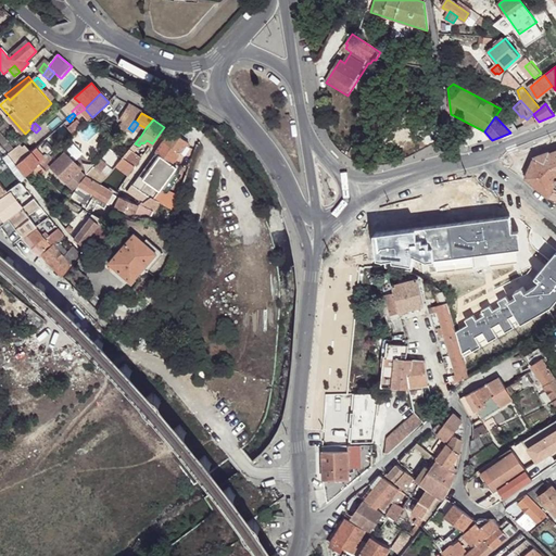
[(133,131),(140,137),(146,128),(138,124),(133,131)]
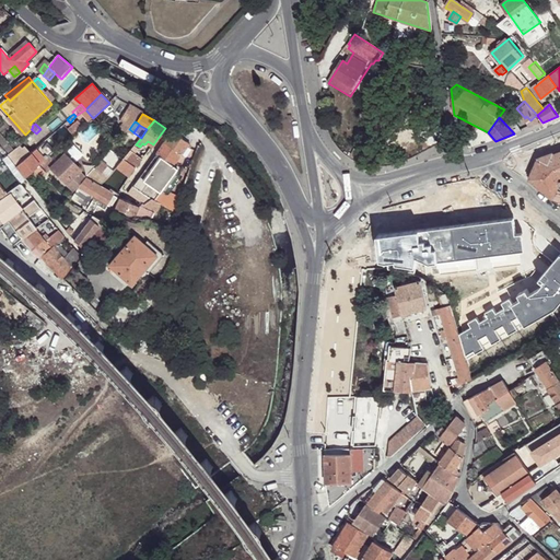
[(0,132),(0,144),(10,156),(15,151),(0,132)]
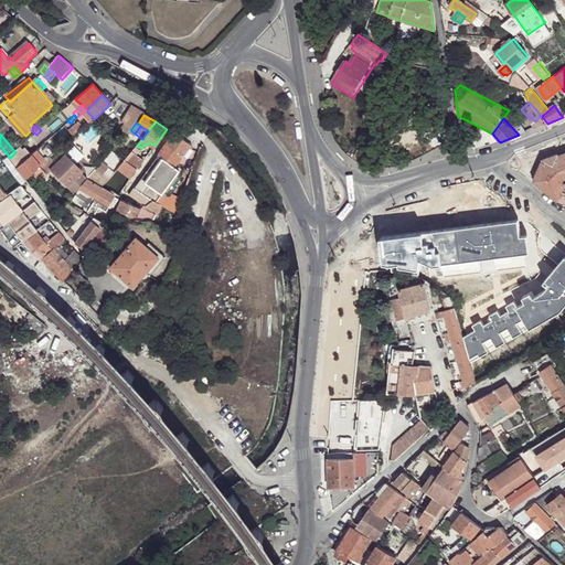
[(174,134),(159,156),(162,159),(174,167),(190,145),(174,134)]
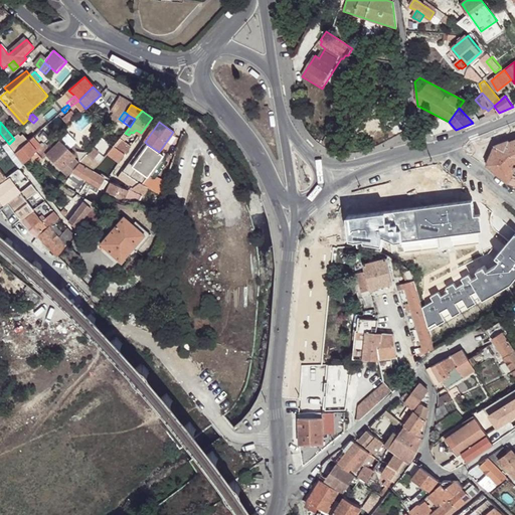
[(120,137),(114,145),(125,154),(131,146),(120,137)]
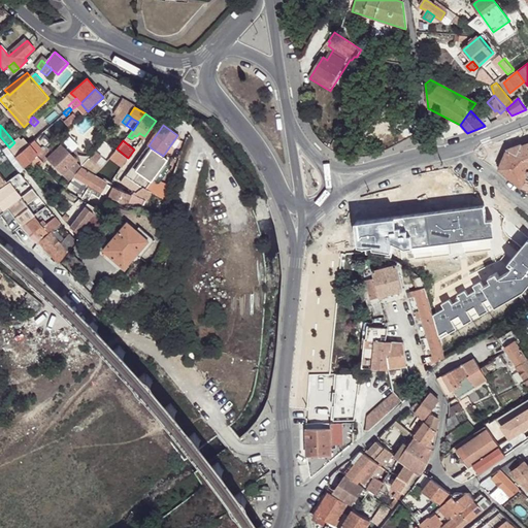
[(14,142),(9,147),(19,159),(23,155),(14,142)]
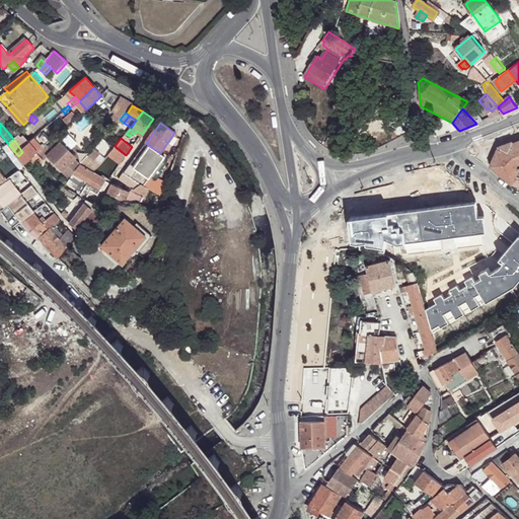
[(54,152),(61,145),(57,141),(50,148),(54,152)]
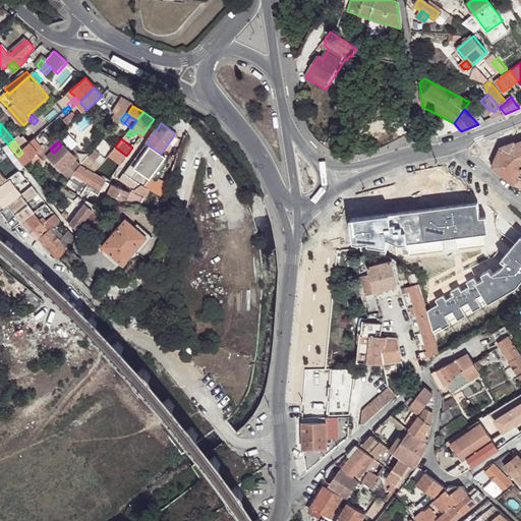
[(50,158),(55,164),(57,166),(71,152),(63,143),(61,146),(54,153),(51,157),(50,158)]
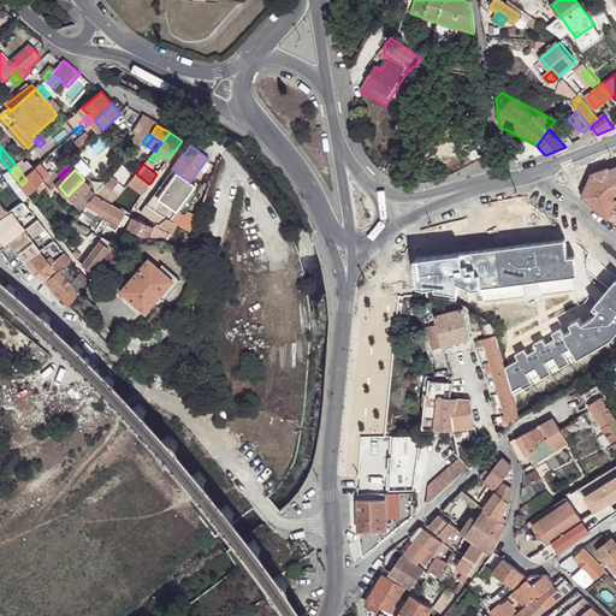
[(176,213),(177,212),(194,185),(190,182),(177,173),(173,170),(147,206),(152,208),(159,200),(176,213)]
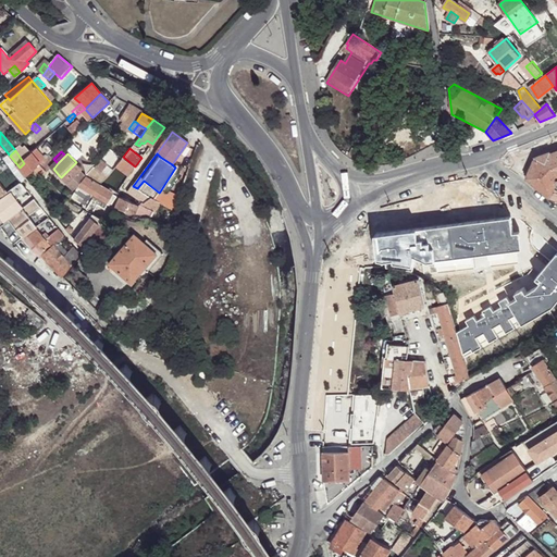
[(24,163),(20,168),(27,177),(31,174),(39,165),(32,157),(24,163)]
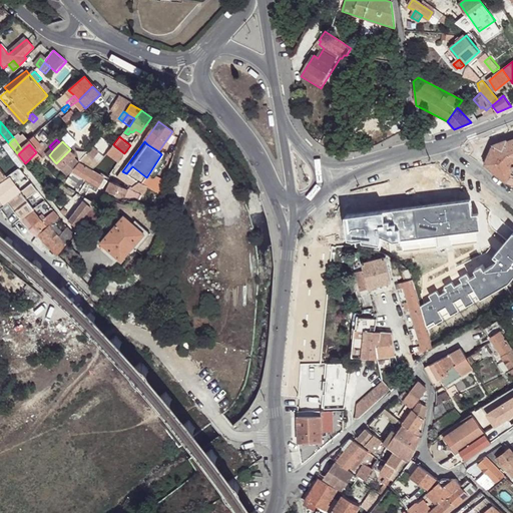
[(124,153),(113,144),(106,152),(110,155),(105,162),(114,168),(124,153)]
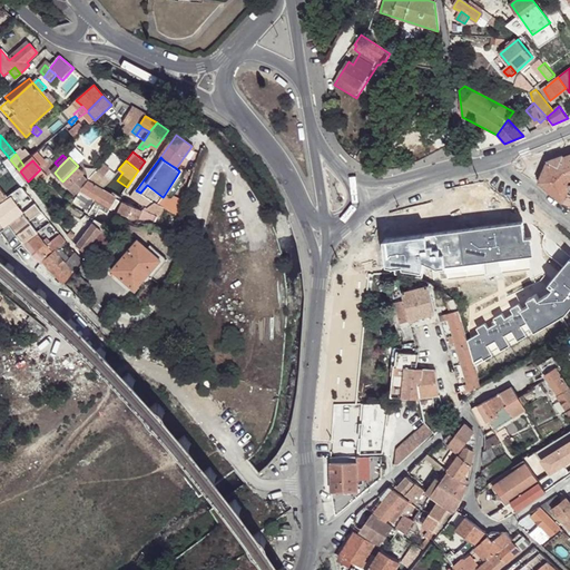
[(42,168),(49,176),(55,173),(56,172),(48,163),(42,168)]
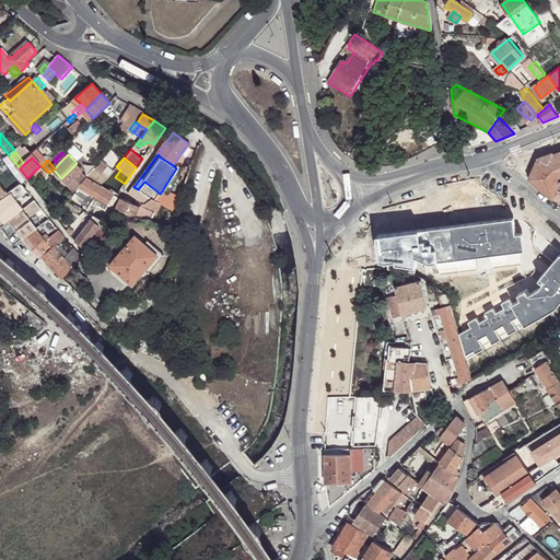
[(77,163),(61,178),(68,185),(81,173),(83,171),(77,163)]
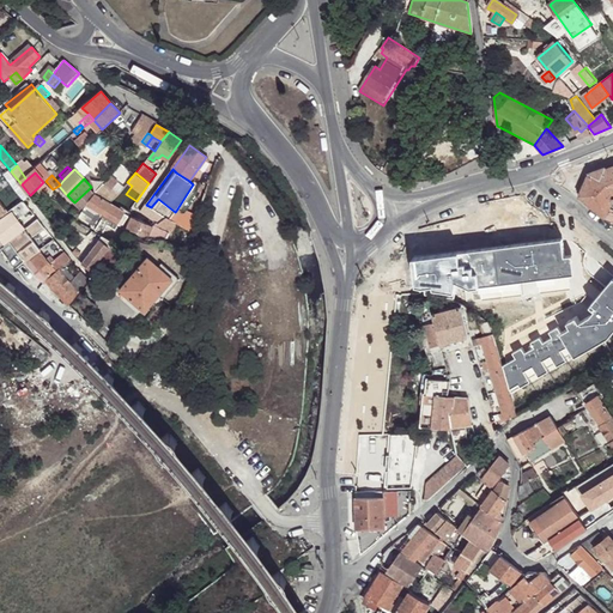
[(43,182),(34,192),(42,201),(53,189),(46,181),(43,182)]
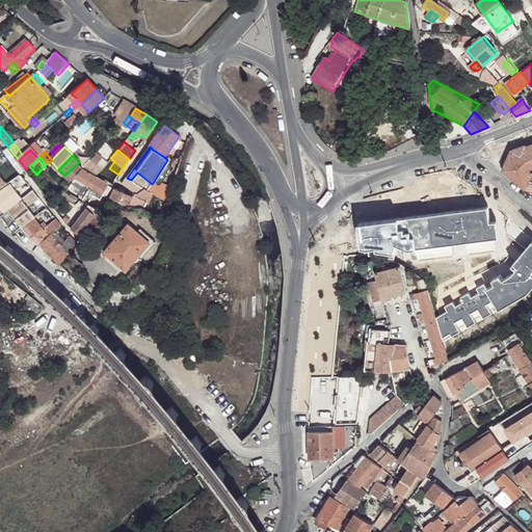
[(90,160),(82,168),(82,169),(96,178),(101,167),(90,160)]
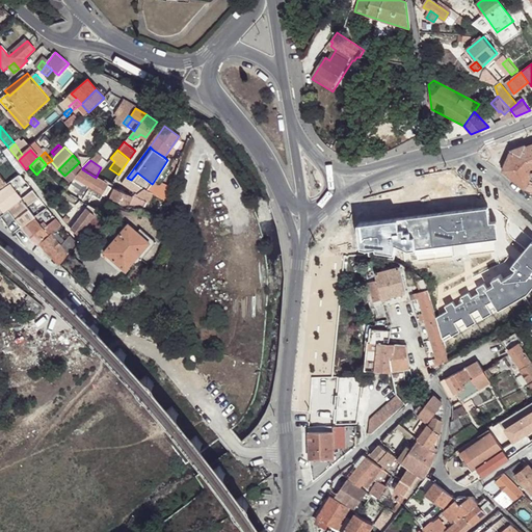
[(82,168),(77,164),(64,176),(70,181),(82,169),(82,168)]
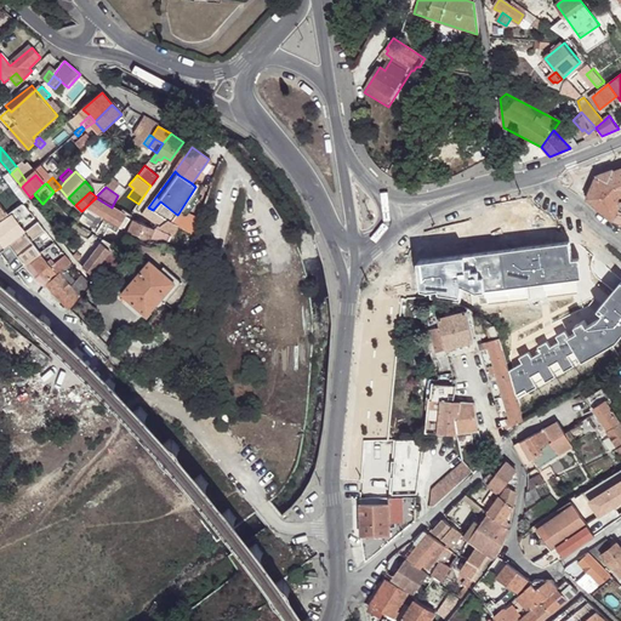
[(96,198),(86,209),(104,218),(112,208),(96,198)]
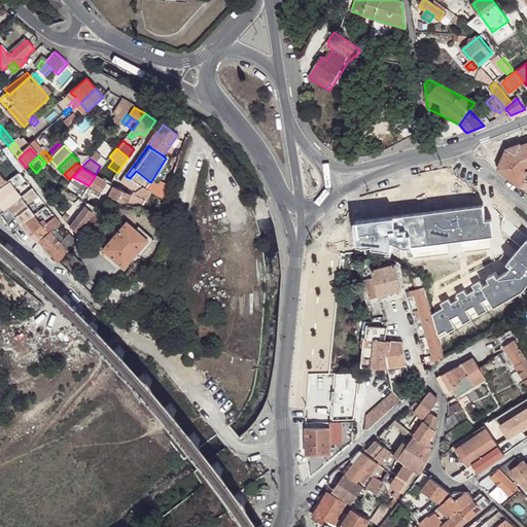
[(143,186),(146,188),(150,182),(136,171),(130,178),(143,186)]
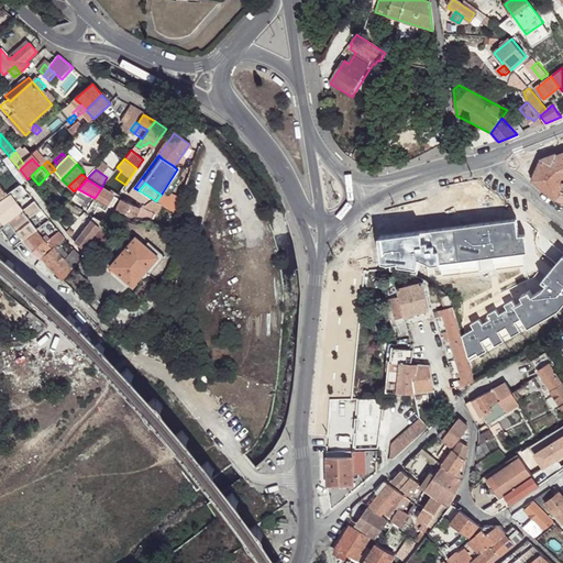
[(29,194),(22,184),(14,189),(22,199),(29,194)]
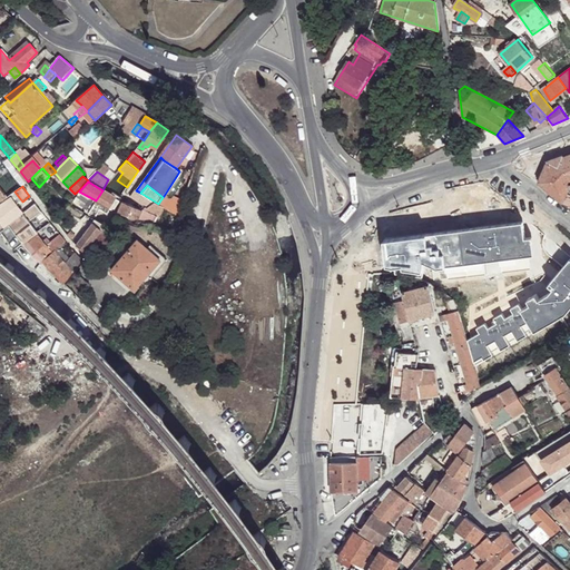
[(116,198),(102,190),(96,200),(109,208),(116,198)]
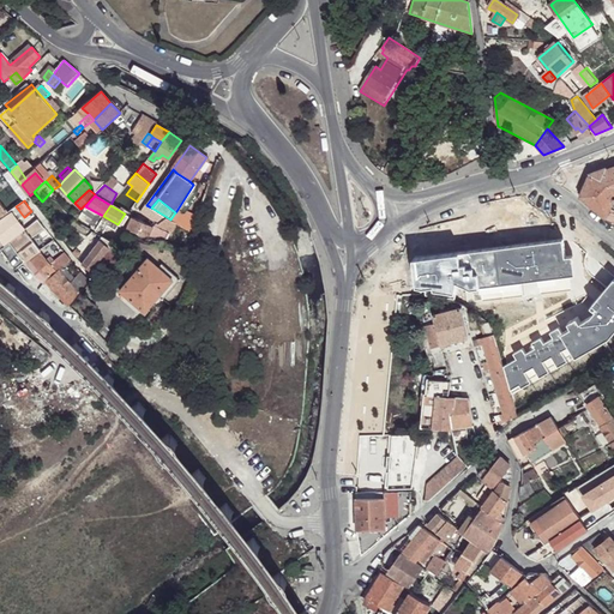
[(140,214),(158,224),(167,217),(151,208),(146,205),(140,214)]
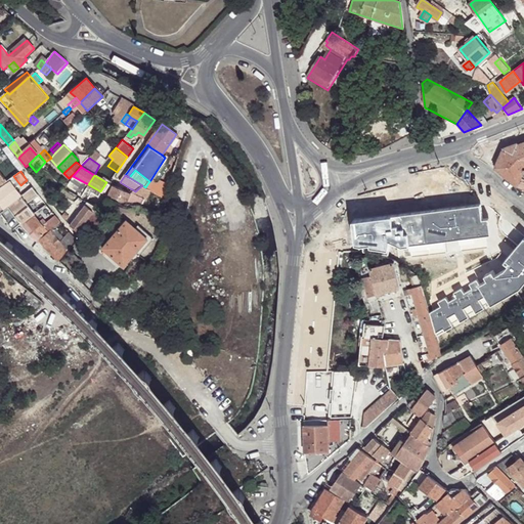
[(73,176),(62,187),(80,198),(86,187),(88,184),(73,176)]
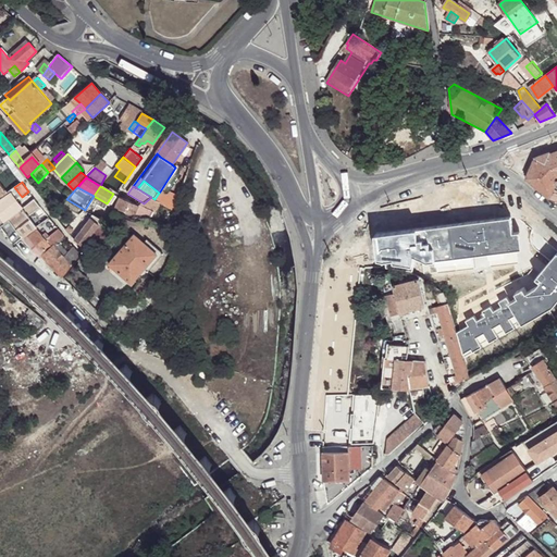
[(165,207),(169,197),(160,192),(159,193),(155,199),(157,200),(165,207)]
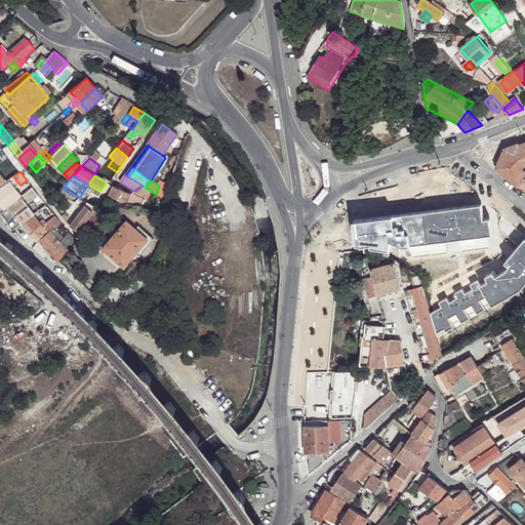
[(164,194),(167,185),(160,183),(159,186),(156,195),(163,199),(164,194)]
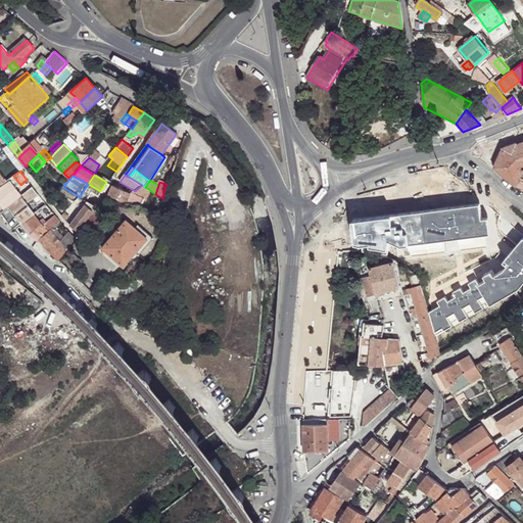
[(7,183),(0,189),(0,190),(10,202),(18,196),(7,183)]
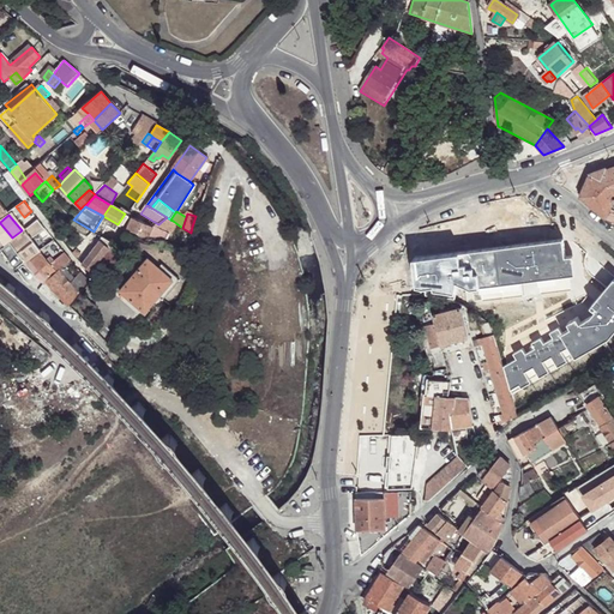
[(136,220),(131,218),(126,230),(150,238),(154,228),(136,220)]
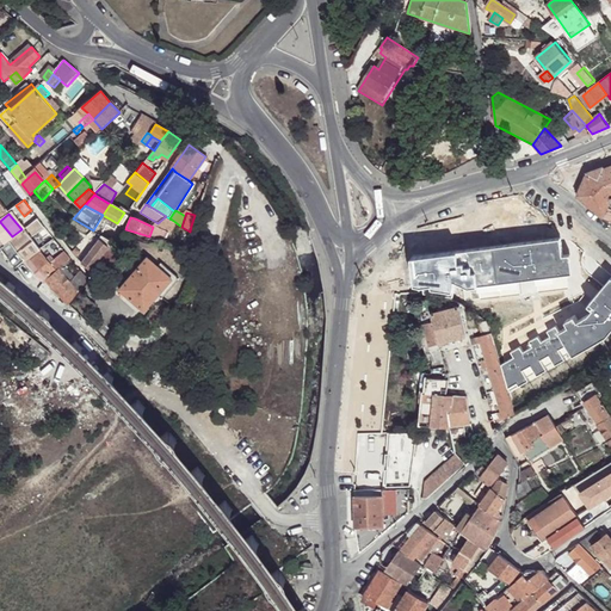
[(100,218),(93,230),(100,234),(107,222),(100,218)]
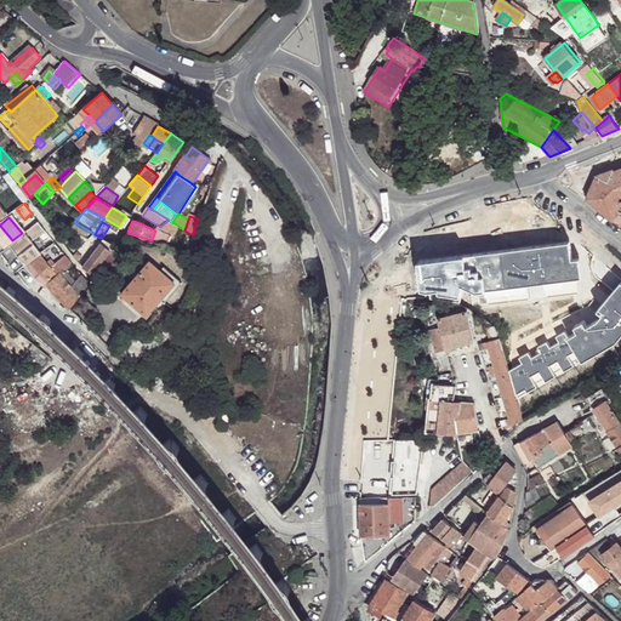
[(0,239),(6,245),(12,240),(0,226),(0,239)]
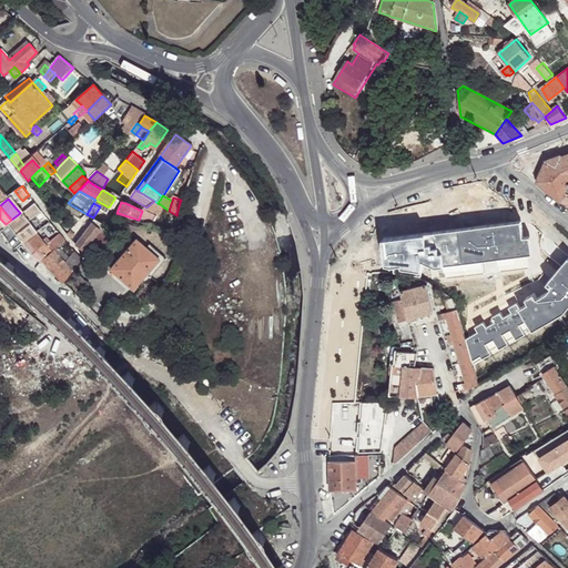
[(139,220),(153,225),(158,214),(142,209),(142,211),(139,220)]
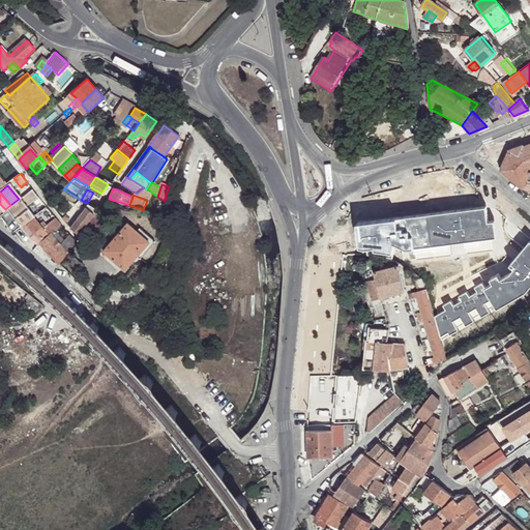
[(30,203),(24,197),(10,207),(16,214),(23,222),(32,215),(25,207),(30,203)]
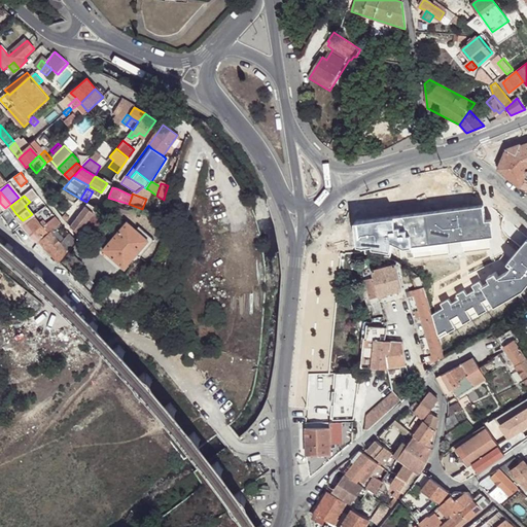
[(484,203),(356,221),(358,245),(393,251),(394,241),(403,246),(494,233),(493,218),(486,218),(484,203)]
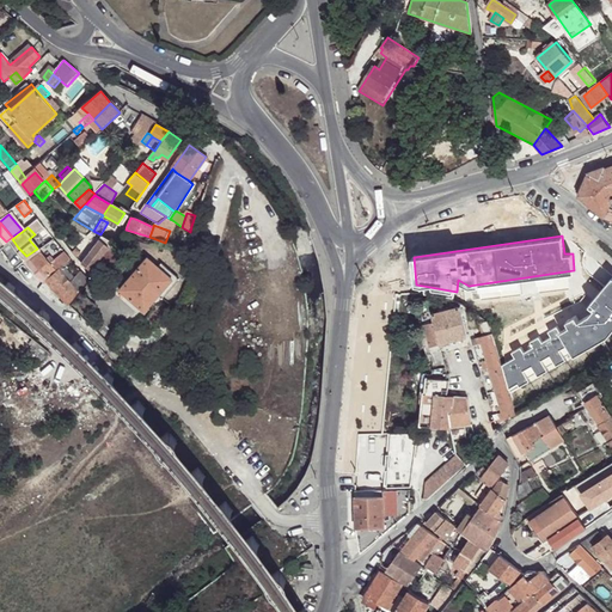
[(18,248),(12,239),(6,243),(14,250),(18,248)]
